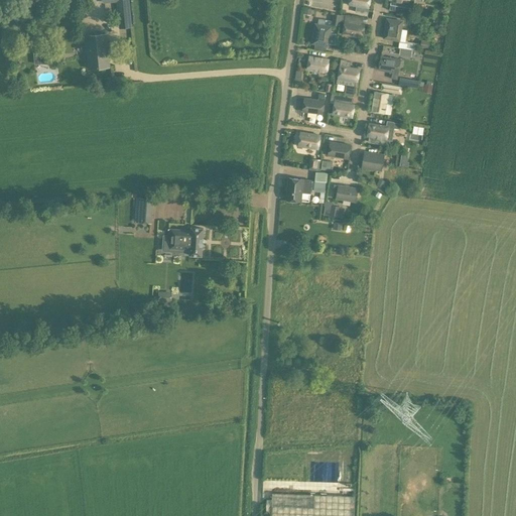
[(117,1),(119,28),(132,27),(129,0),(103,0),(103,3),(117,1)]
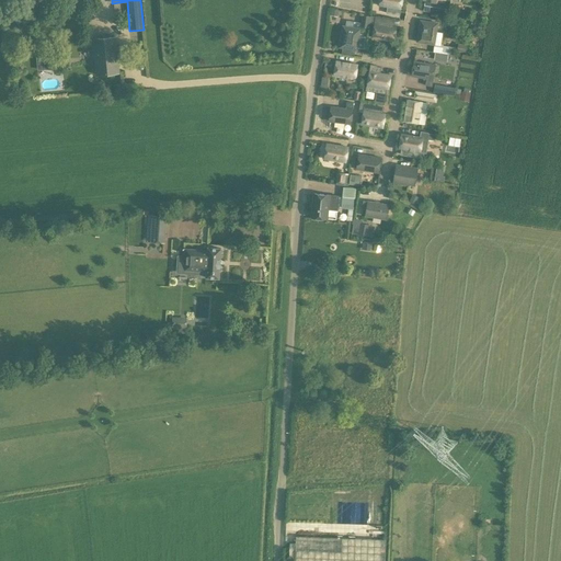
[(362,15),(361,27),(369,29),(371,16),(362,15)]
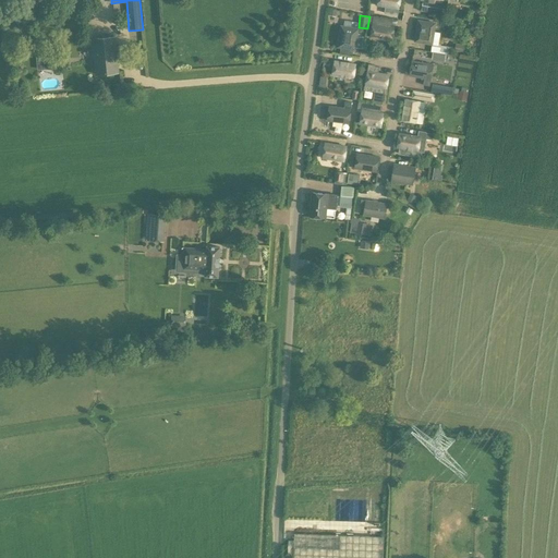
[(435,23),(419,21),(415,41),(432,44),(435,23)]
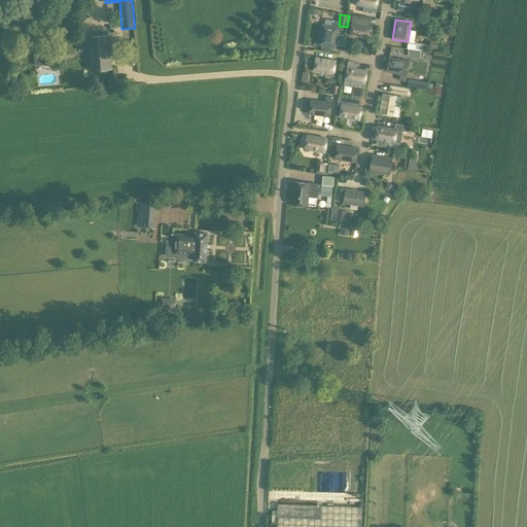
[(352,22),(349,35),(370,39),(373,25),(352,22)]
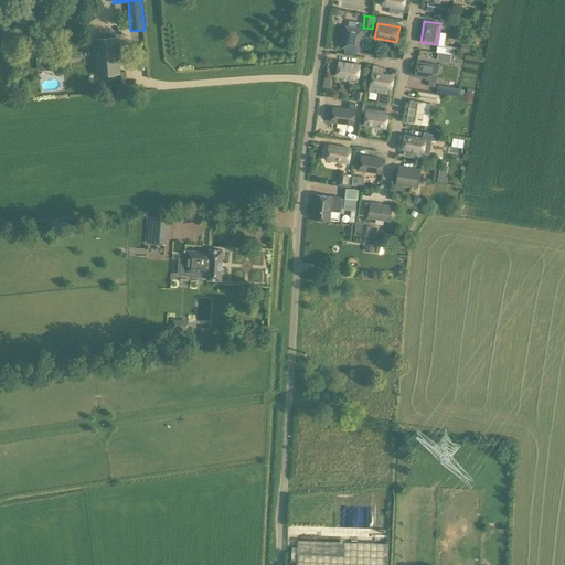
[(342,48),(360,51),(363,29),(345,27),(342,48)]
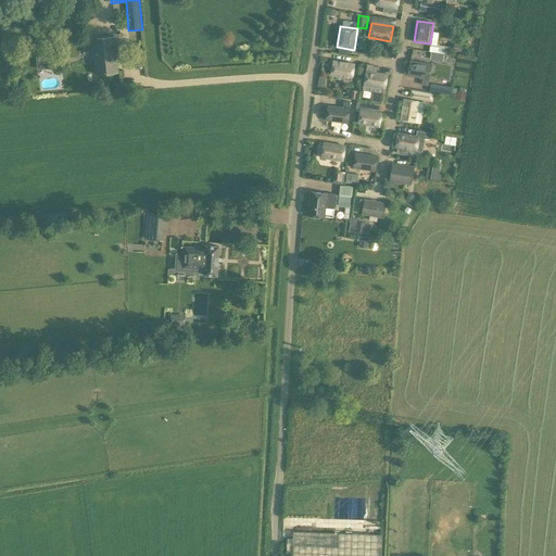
[(38,42),(39,67),(54,66),(52,36),(42,37),(43,42),(38,42)]
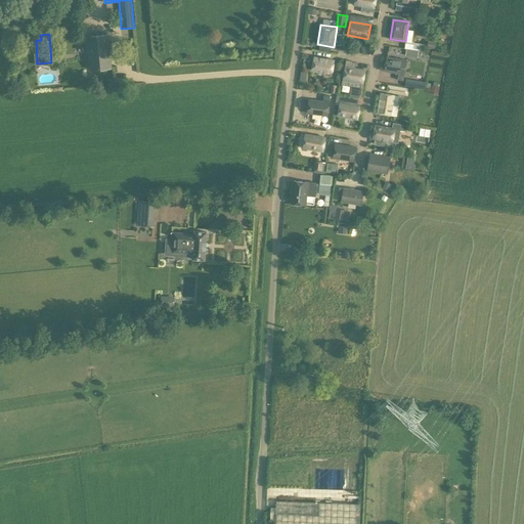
[(91,70),(111,68),(110,52),(111,51),(108,35),(86,37),(88,54),(90,53),(91,70)]
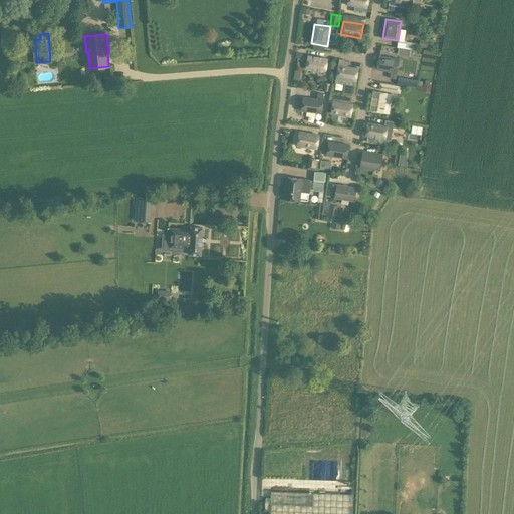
[(325,72),(327,59),(308,56),(306,69),(325,72)]
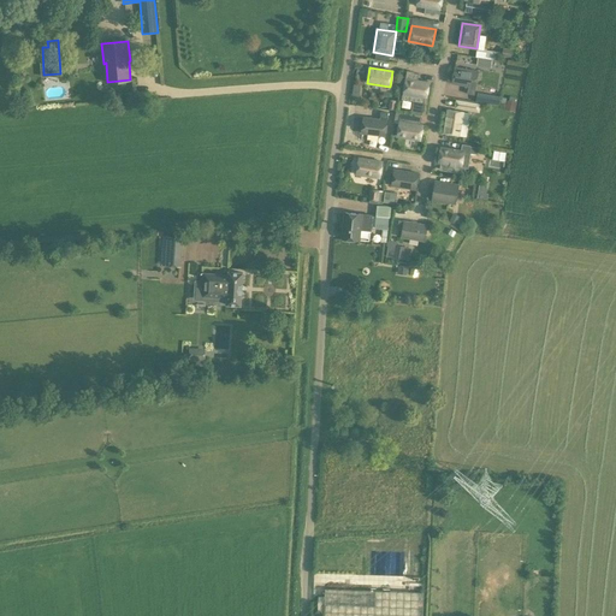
[(455,67),(452,83),(468,86),(467,93),(474,94),(479,71),(455,67)]
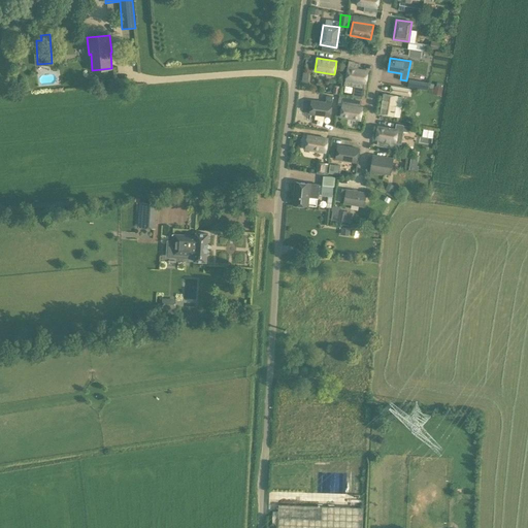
[(349,60),(348,67),(345,80),(366,84),(368,70),(354,68),(355,61),(349,60)]
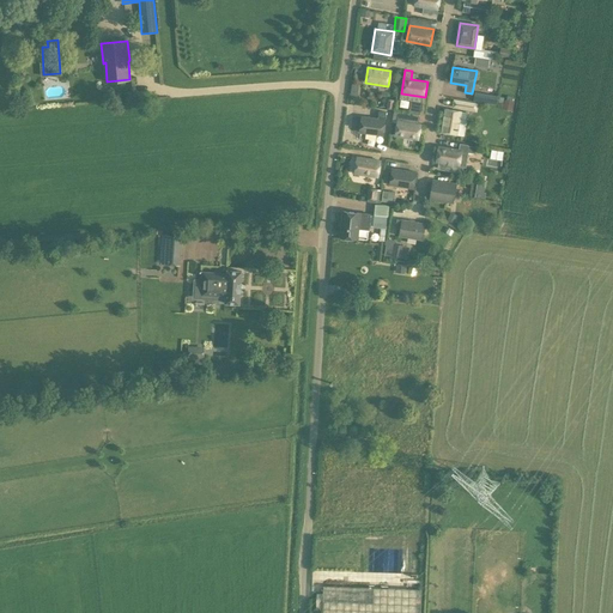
[(497,102),(498,93),(474,92),(474,101),(497,102)]
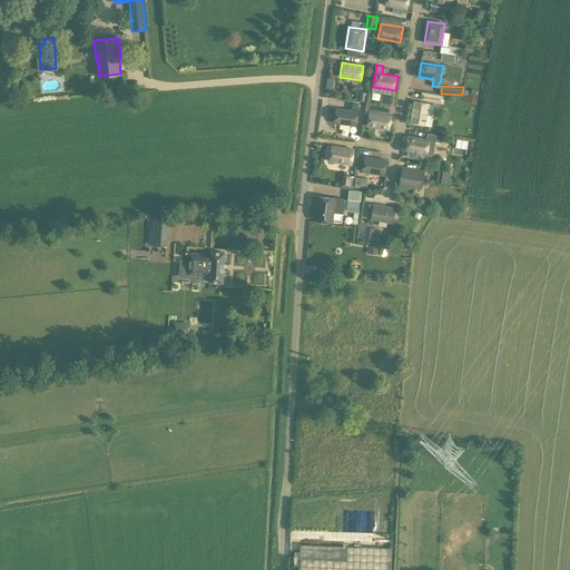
[(445,96),(421,91),(420,100),(443,105),(445,96)]
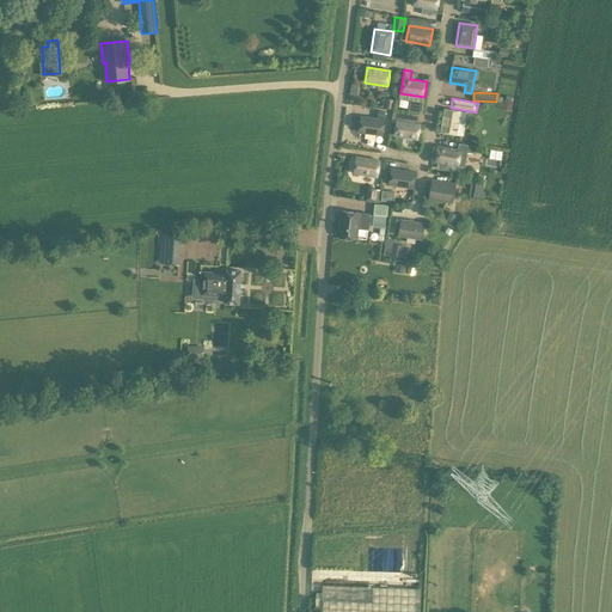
[(513,102),(512,102),(505,101),(503,99),(501,109),(510,110),(513,102)]
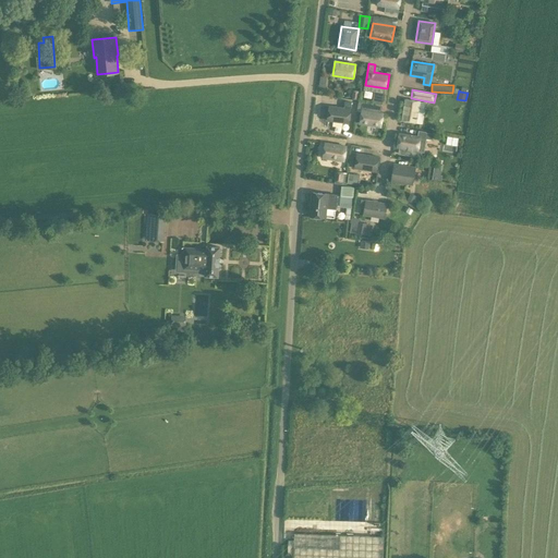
[(416,123),(420,101),(405,99),(402,120),(416,123)]
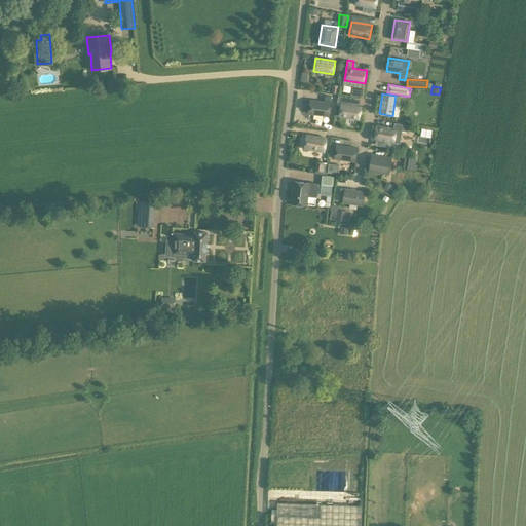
[(332,96),(325,96),(324,102),(310,100),(308,113),(329,116),(332,96)]
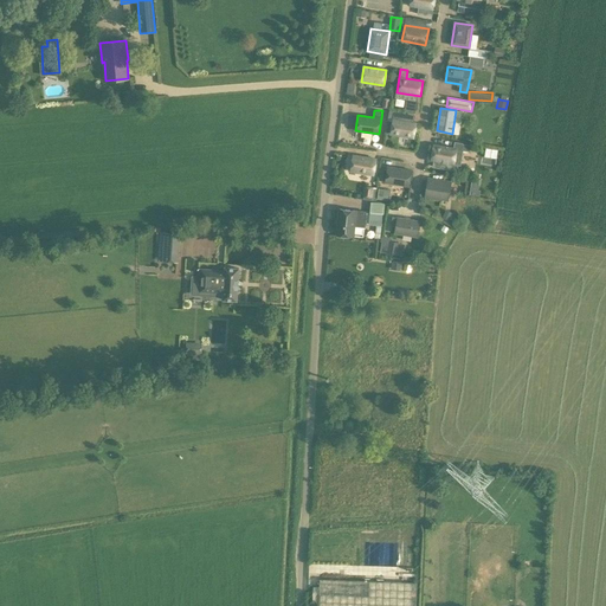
[(394,111),(393,118),(391,134),(413,139),(417,123),(413,122),(414,115),(394,111)]
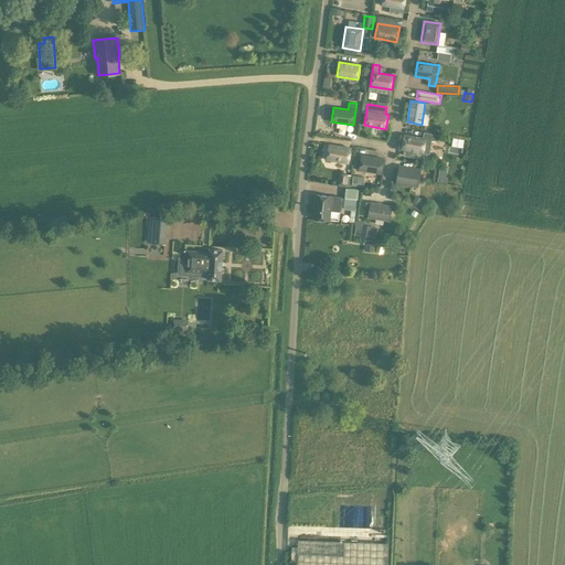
[(432,134),(424,132),(423,138),(404,135),(402,149),(424,153),(426,138),(430,139),(432,134)]
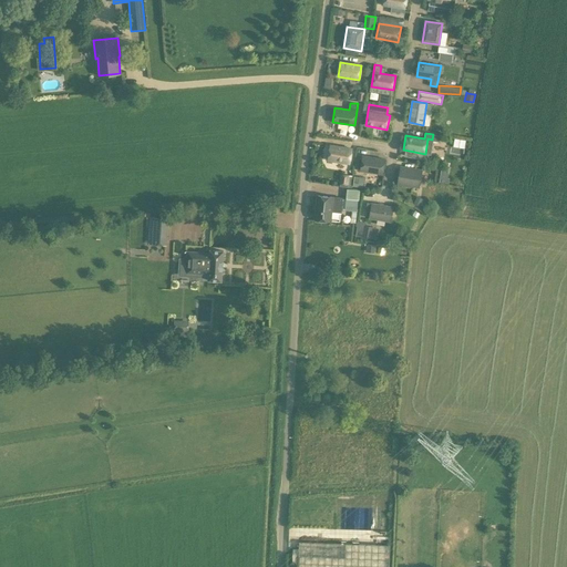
[(352,147),(330,144),(327,161),(350,164),(352,147)]
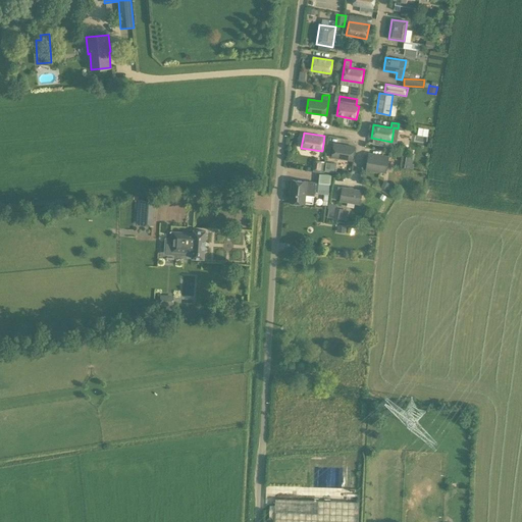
[(355,146),(333,142),(331,157),(352,161),(355,146)]
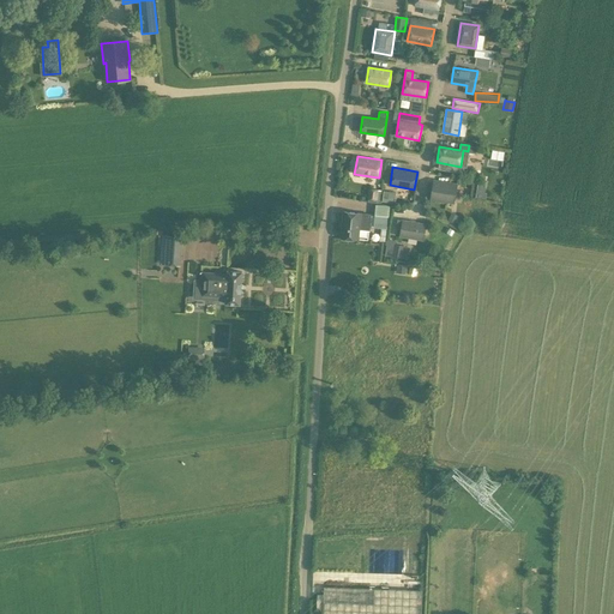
[(457,185),(433,181),(431,199),(455,203),(457,185)]
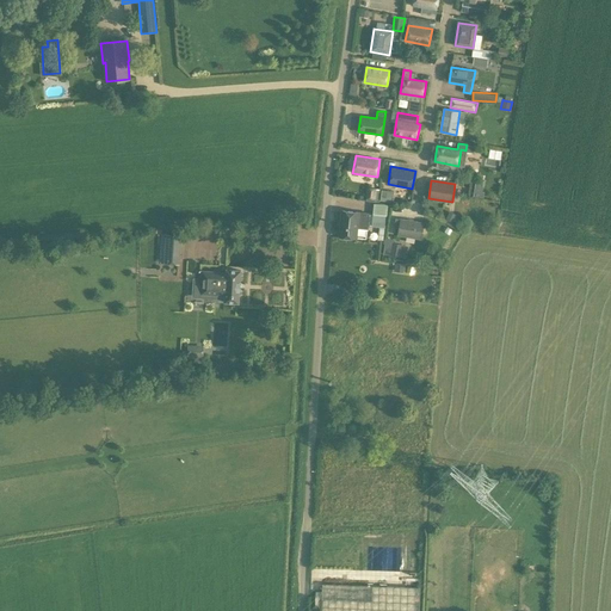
[(375,199),(375,198),(378,198),(380,189),(376,189),(366,186),(365,197),(375,199)]
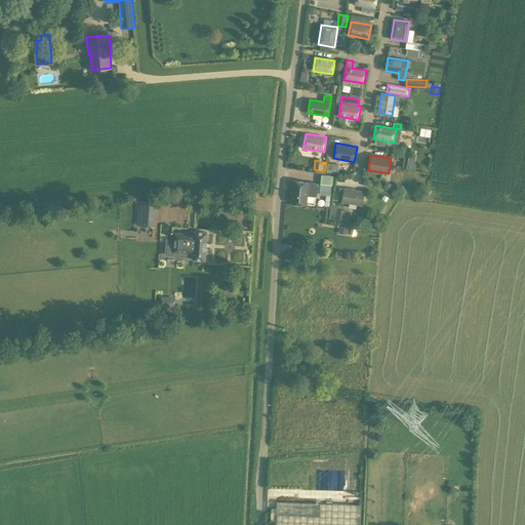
[(327,172),(337,174),(338,165),(328,163),(327,172)]
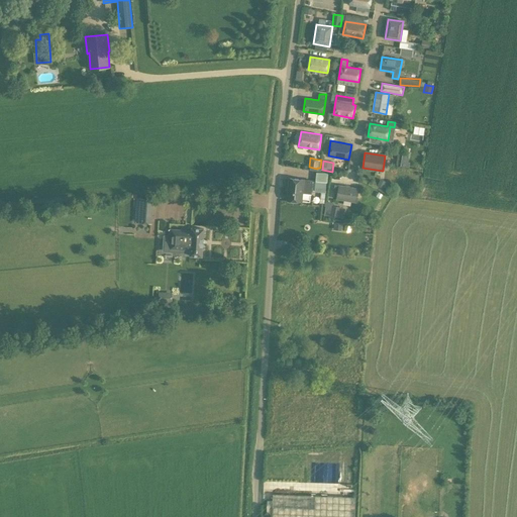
[(316,180),(315,181),(314,191),(321,192),(320,197),(323,197),(324,192),(325,192),(326,182),(327,174),(314,173),(314,180),(316,180)]
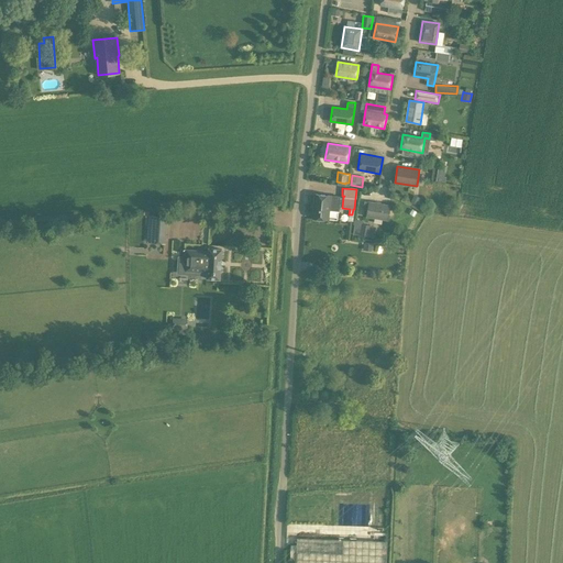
[(339,211),(340,197),(315,195),(312,218),(329,220),(330,210),(339,211)]
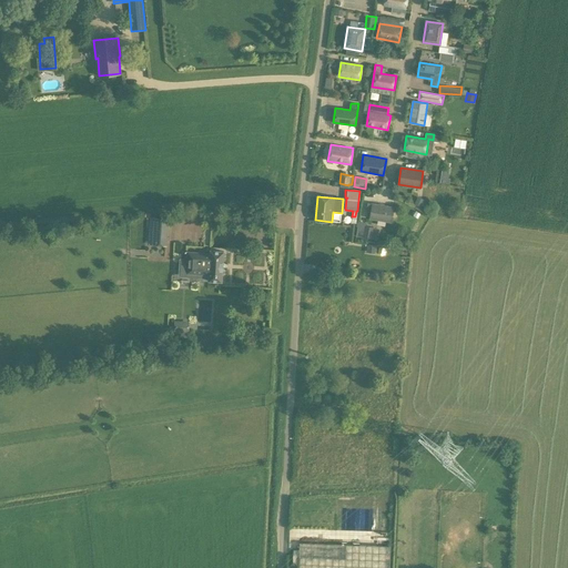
[(417,199),(414,204),(421,208),(423,202),(417,199)]
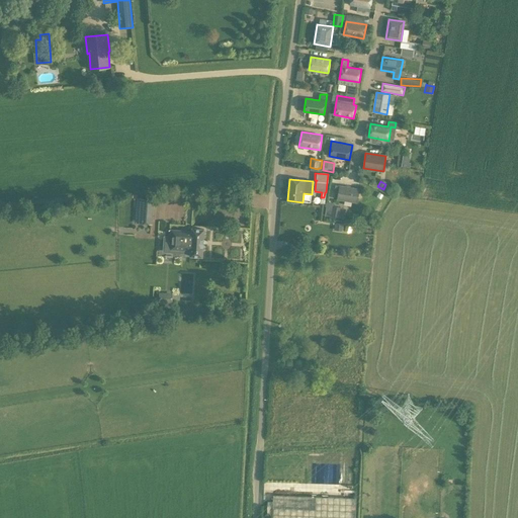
[(357,202),(359,189),(335,185),(334,193),(338,193),(337,199),(357,202)]
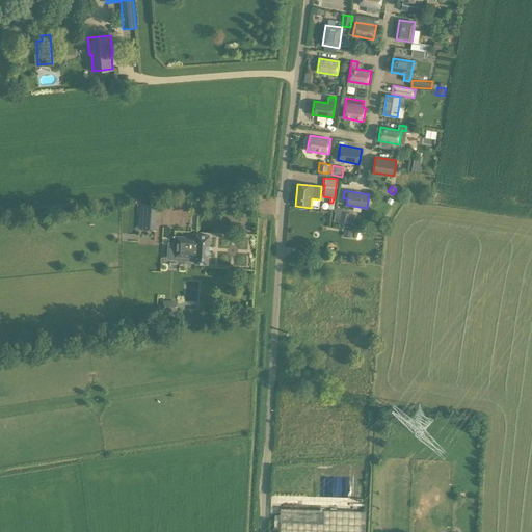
[(156,230),(158,204),(140,203),(138,229),(156,230)]
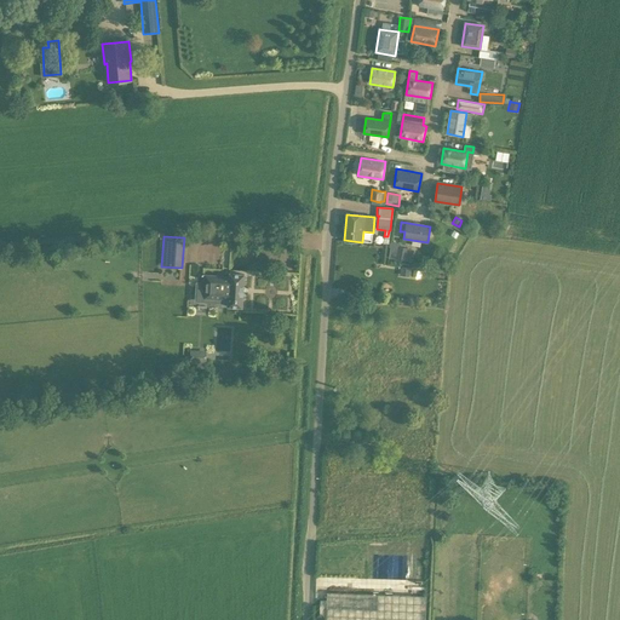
[(412,262),(414,250),(408,248),(408,247),(399,246),(396,259),(406,262),(406,260),(412,262)]
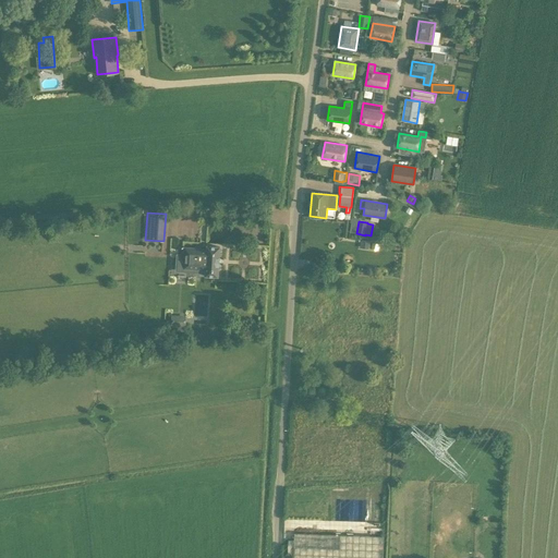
[(205,269),(205,276),(218,277),(219,265),(219,258),(220,246),(207,245),(206,249),(189,247),(187,268),(205,269)]
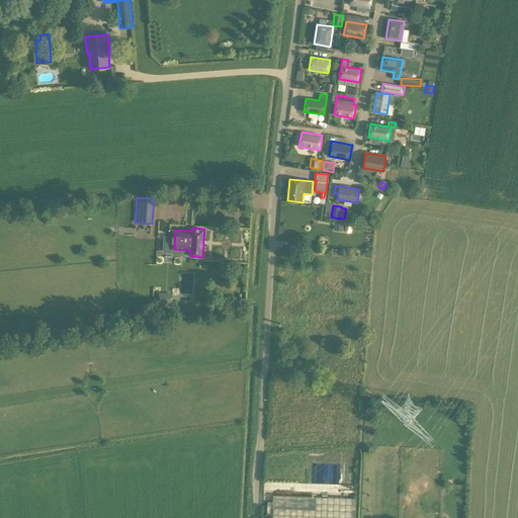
[(355,517),(356,498),(273,495),(272,517),(355,517)]
